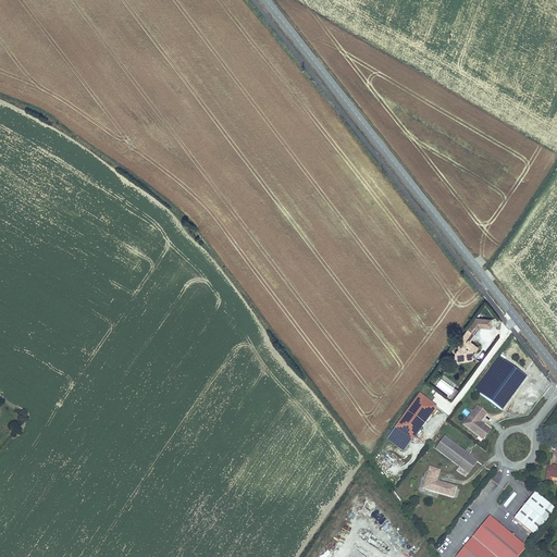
[(492,319),(477,318),(471,324),(478,329),(480,326),(492,327),(492,319)]
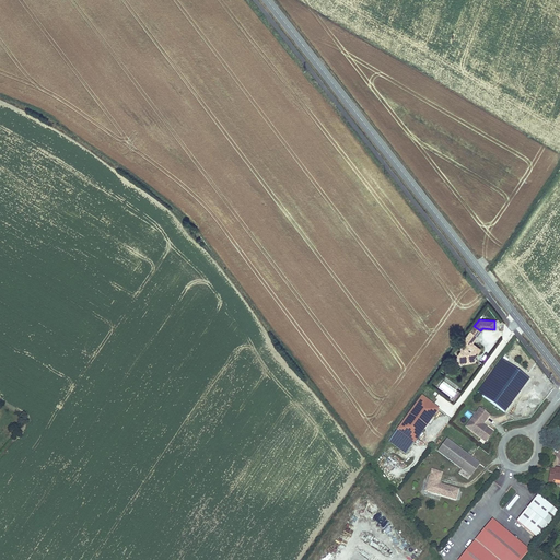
[(474,326),(470,331),(477,336),(480,330),(474,326)]
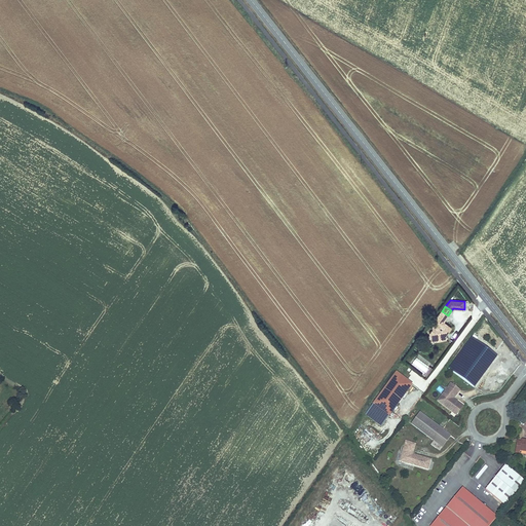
[(448,332),(452,328),(444,322),(448,315),(442,311),(441,311),(430,327),(434,329),(429,334),(430,343),(446,340),(449,337),(445,335),(448,332)]
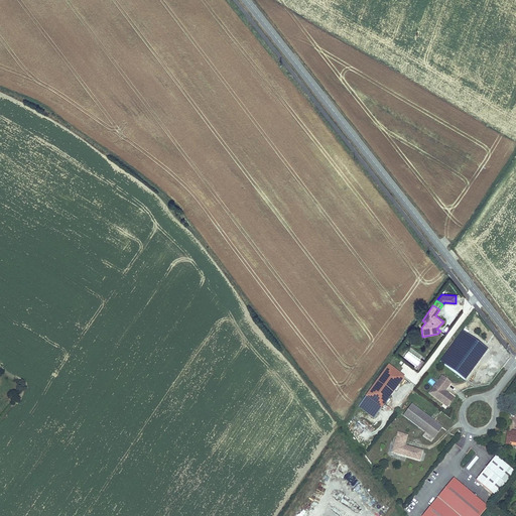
[(463,331),(440,361),(466,379),(488,349),(463,331)]
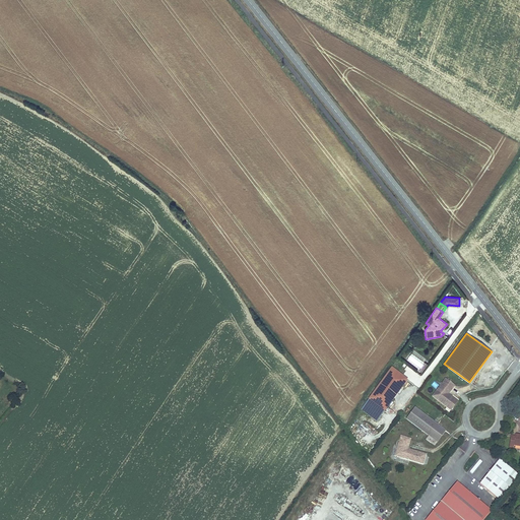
[(391,368),(361,409),(377,420),(407,380),(391,368)]
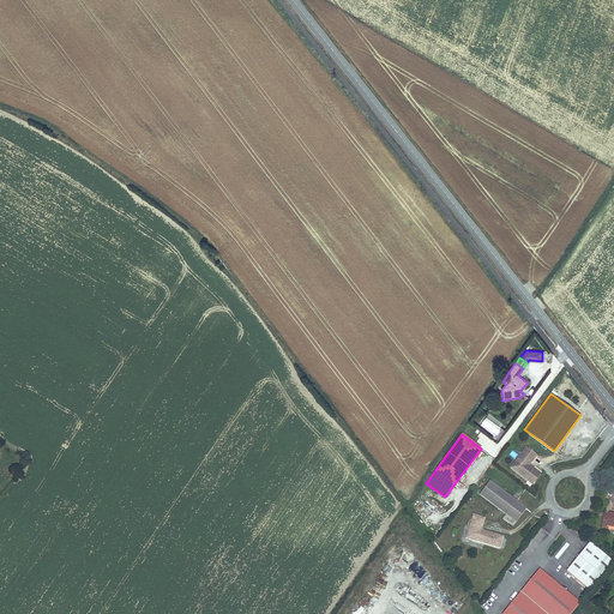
[(525,446),(510,469),(533,485),(541,473),(530,465),(537,455),(525,446)]
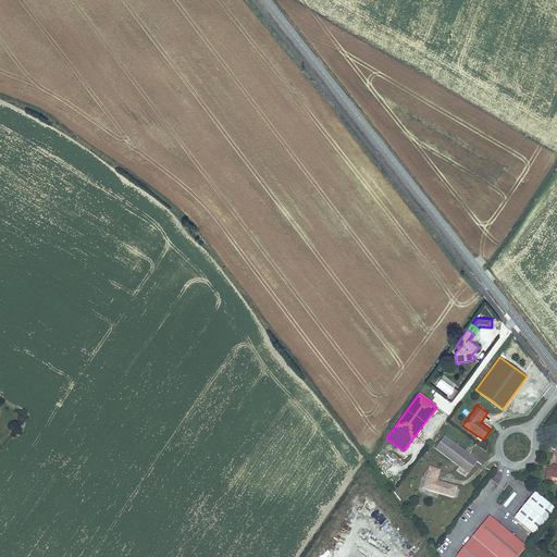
[(478,462),(445,437),(436,450),(469,474),(478,462)]
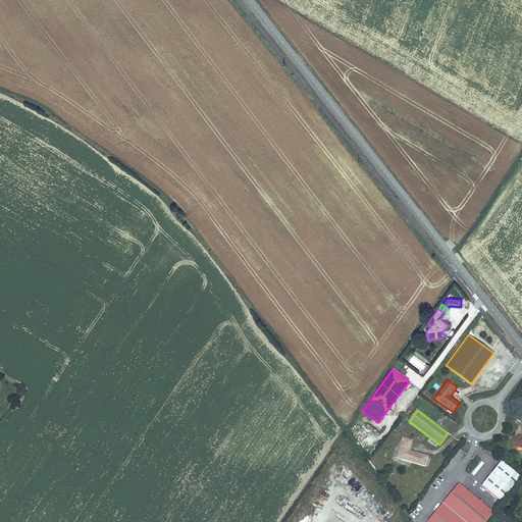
[(521,436),(517,436),(517,438),(512,437),(512,442),(516,444),(516,447),(521,447),(521,436)]
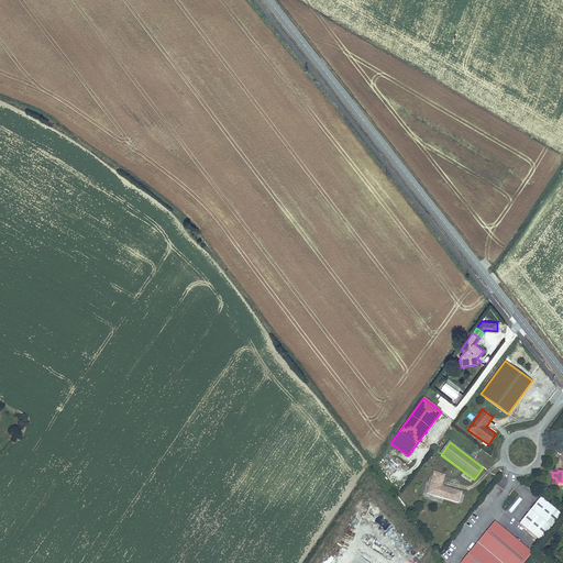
[(434,473),(429,494),(459,503),(462,493),(446,488),(445,489),(442,488),(443,487),(442,487),(445,476),(434,473)]
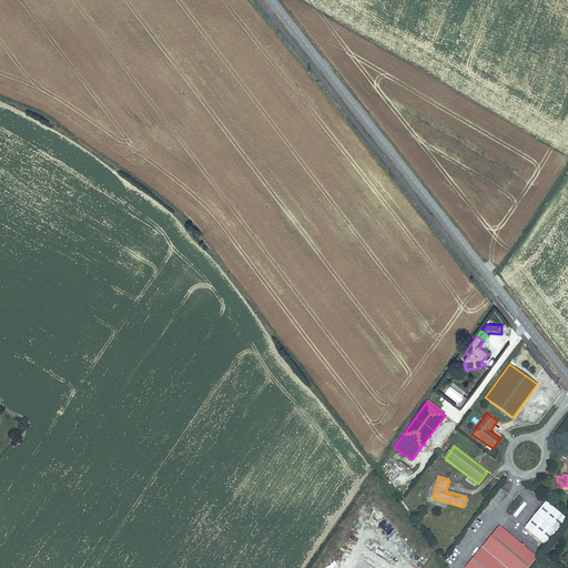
[(494,498),(498,500),(505,492),(500,489),(494,498)]
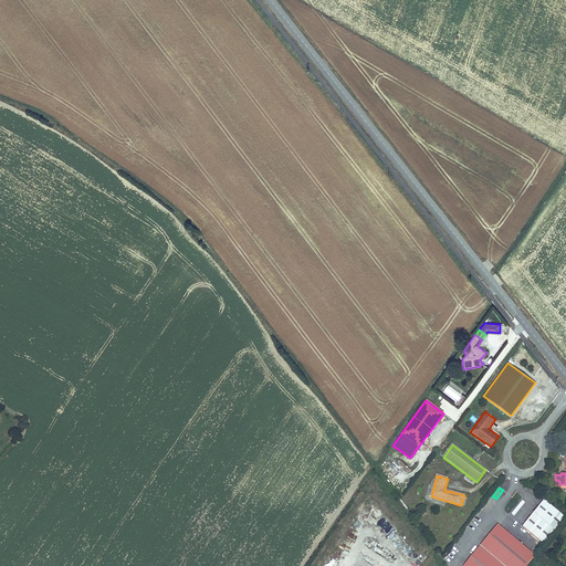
[(564,519),(543,501),(521,527),(543,545),(564,519)]
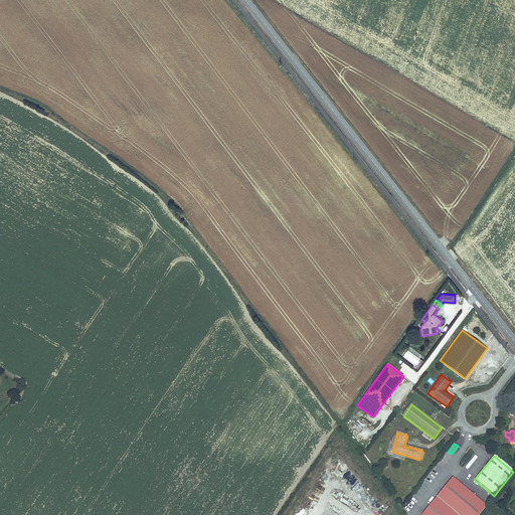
[(477,514),(485,506),(452,478),(419,514),(477,514)]
